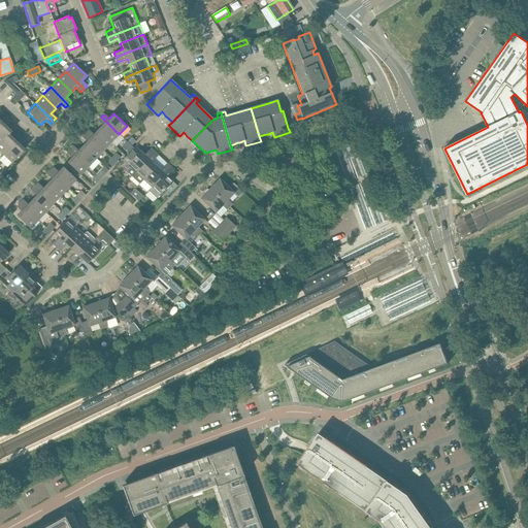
[(103,125),(98,130),(111,142),(119,134),(101,117),(98,120),(103,125)]
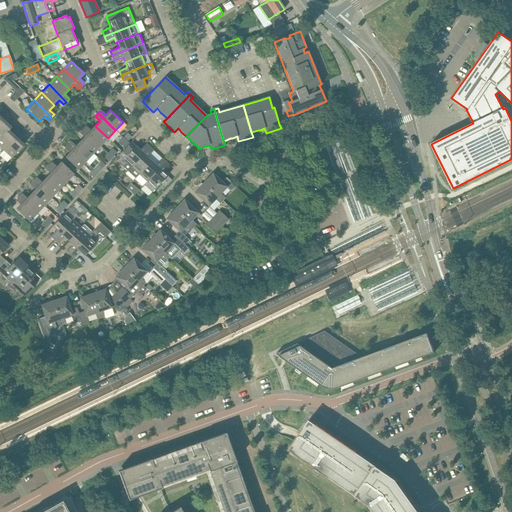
[(8,130),(11,128),(6,122),(10,118),(7,115),(0,122),(0,138),(8,130)]
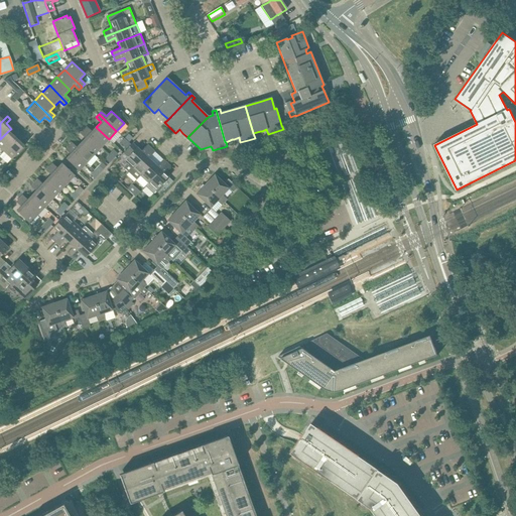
[(86,127),(84,130),(102,147),(109,139),(96,127),(91,132),(86,127)]
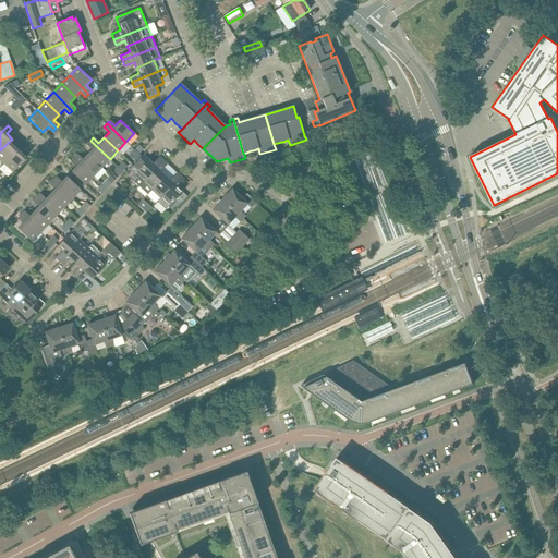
[(110,159),(91,141),(87,144),(93,149),(87,154),(101,168),(110,159)]
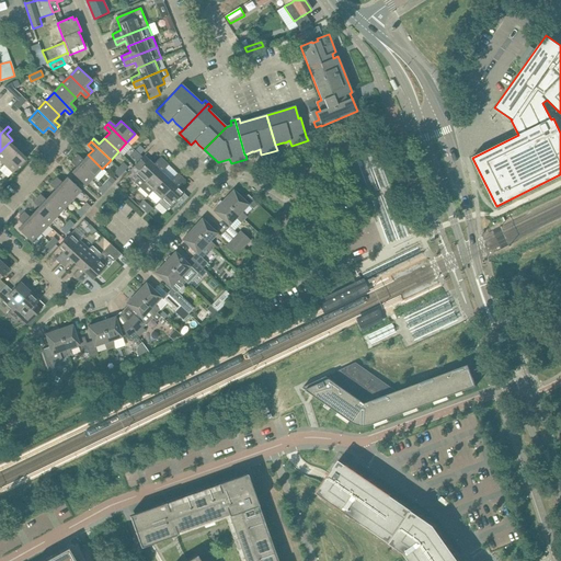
[(0,151),(0,160),(4,164),(22,146),(19,142),(14,148),(9,142),(0,151)]
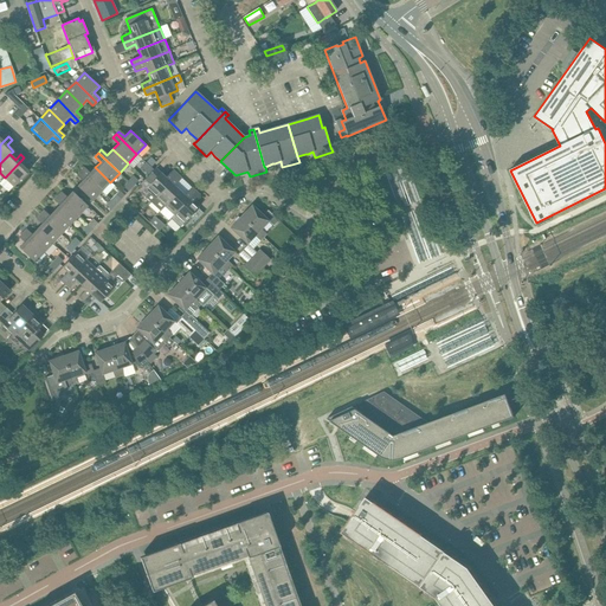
[(24,158),(5,178),(14,187),(28,172),(23,166),(27,160),(24,158)]
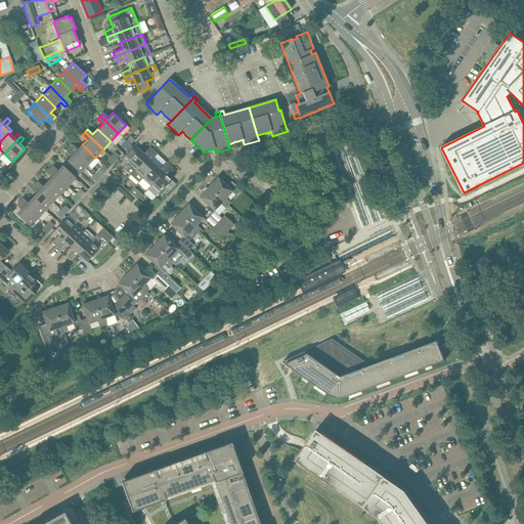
[(130,144),(135,140),(130,136),(126,140),(130,144)]
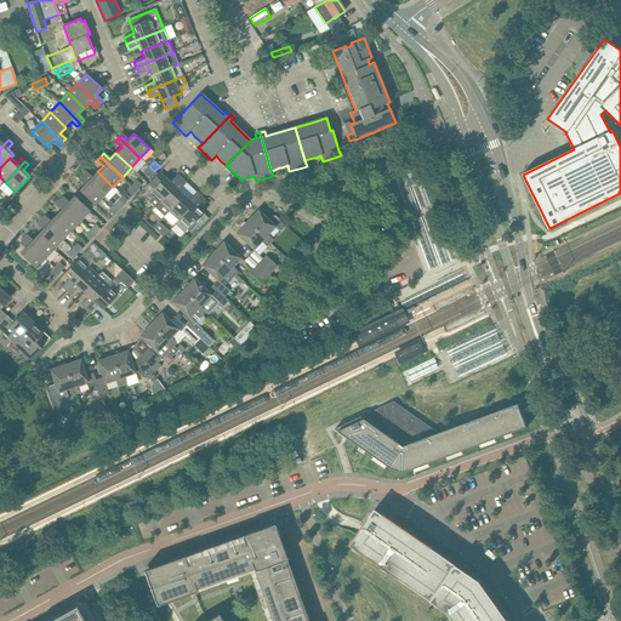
[(149,166),(144,172),(149,177),(154,171),(149,166)]
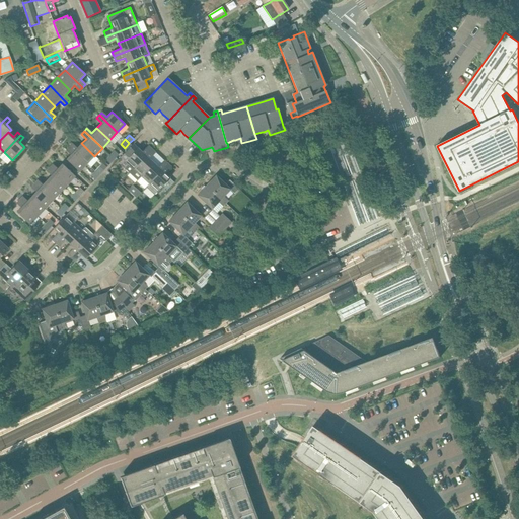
[(72,144),(69,147),(87,164),(94,156),(81,143),(77,149),(72,144)]
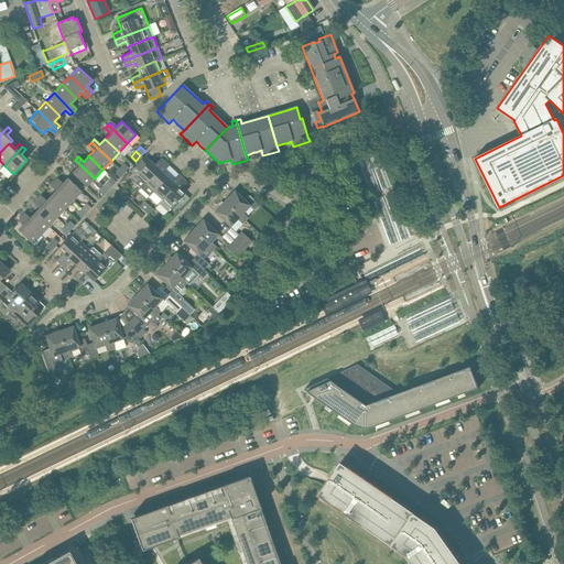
[(144,156),(131,171),(140,180),(136,184),(140,188),(165,162),(161,159),(154,165),(144,156)]
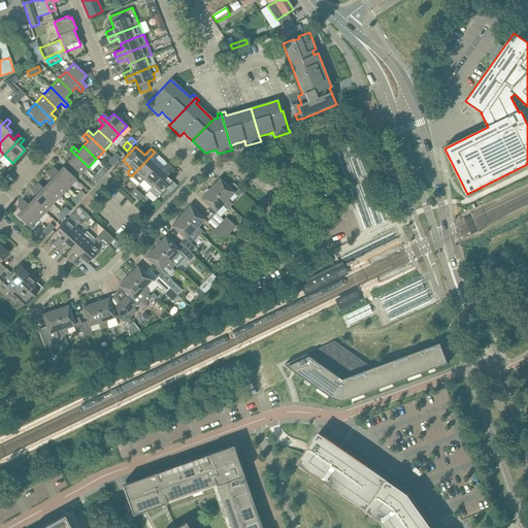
[(89,167),(70,150),(67,153),(72,157),(67,163),(80,175),(89,167)]
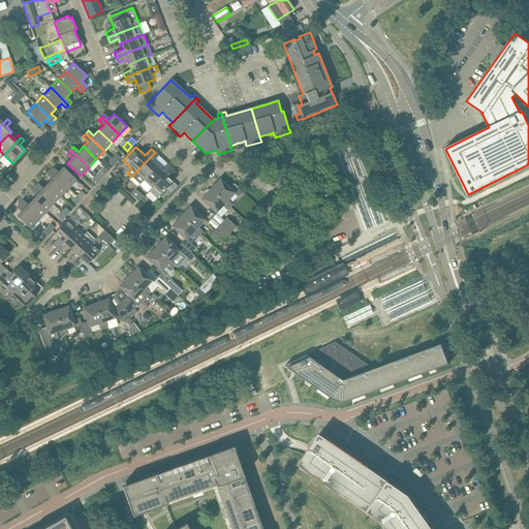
[(155,152),(131,177),(139,185),(144,180),(156,166),(152,162),(158,156),(155,152)]
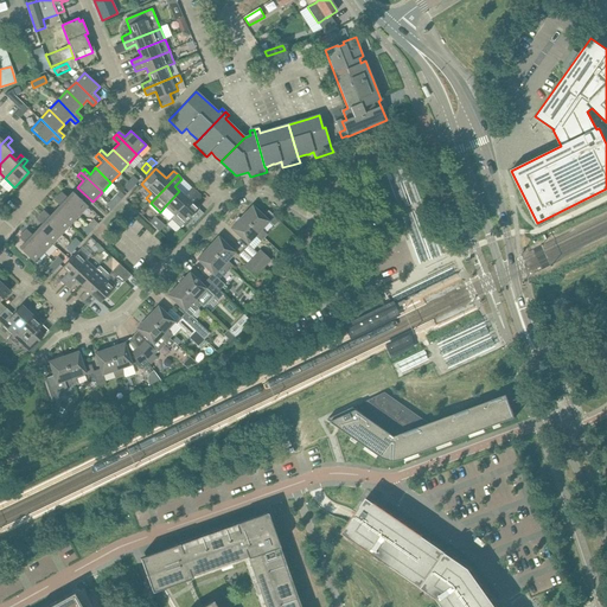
[(133,177),(128,181),(133,186),(138,181),(133,177)]
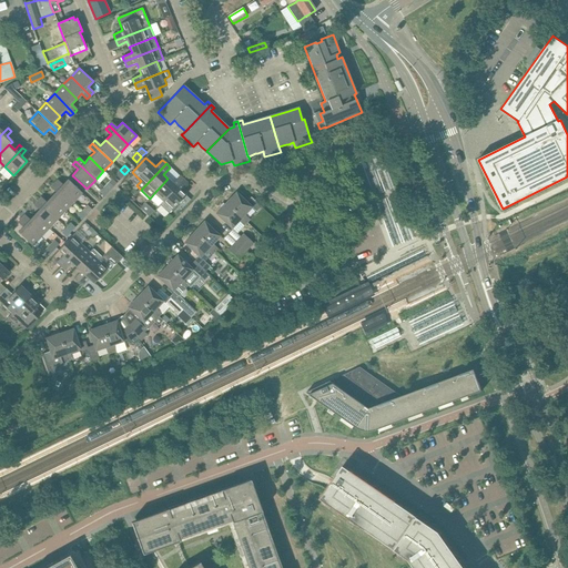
[(399,212),(384,169),(371,173),(385,213),(391,211),(393,215),(399,212)]
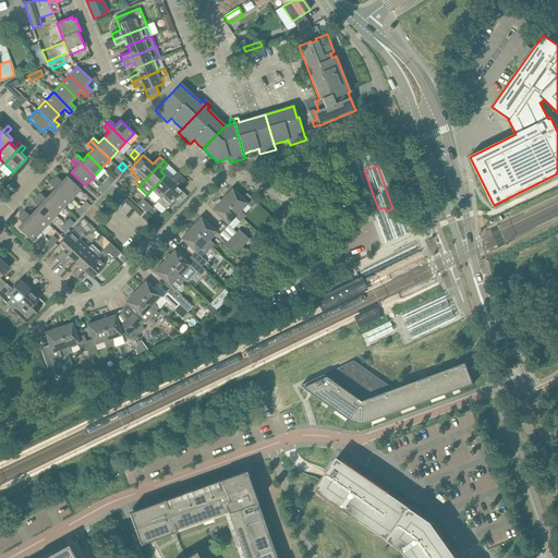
[(118,177),(122,171),(118,167),(113,172),(118,177)]
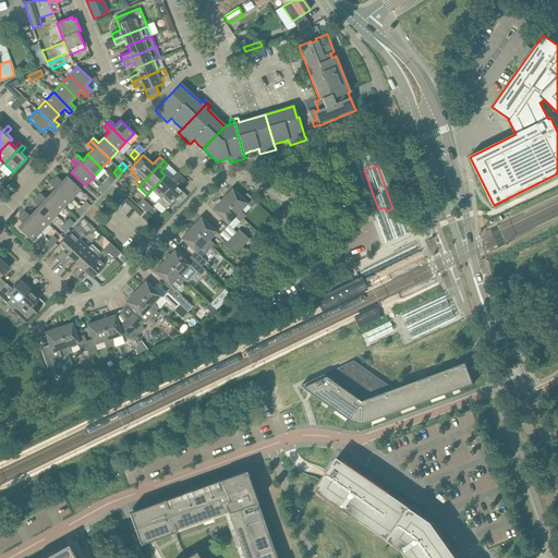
[(160,197),(180,177),(177,172),(169,180),(165,176),(152,190),(160,197)]
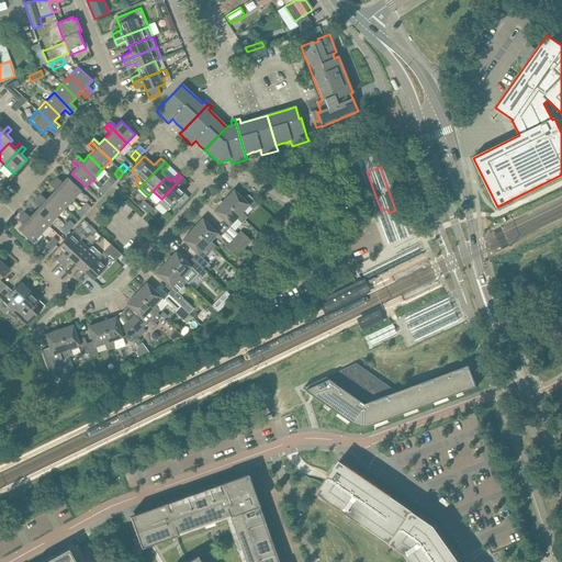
[(81,191),(67,178),(62,183),(56,179),(53,182),(72,200),(81,191)]
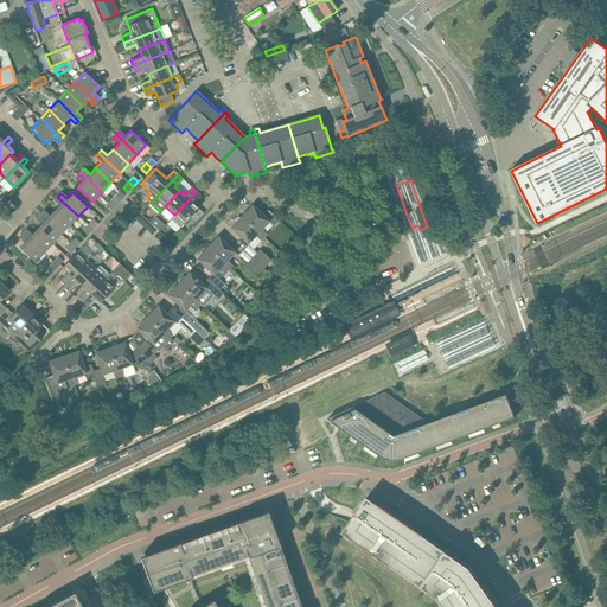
[(171,218),(180,228),(198,209),(193,204),(200,196),(196,192),(174,215),(171,218)]
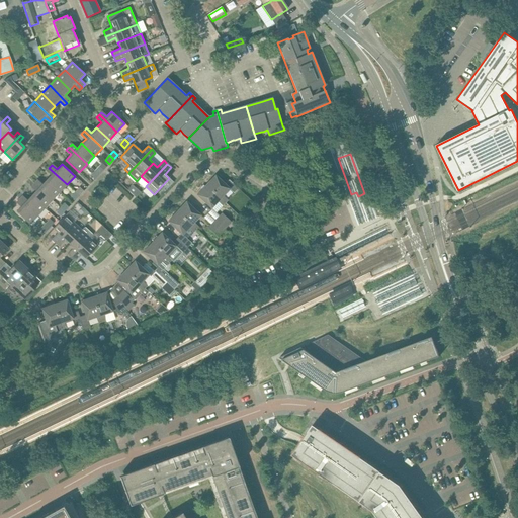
[(99,175),(103,170),(99,167),(95,171),(99,175)]
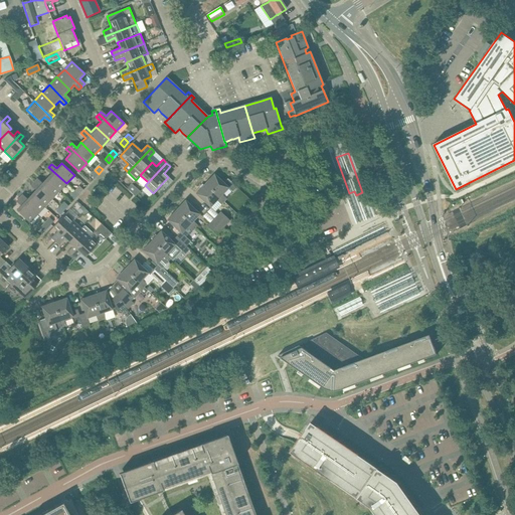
[(51,174),(46,179),(59,191),(66,183),(48,167),(46,169),(51,174)]
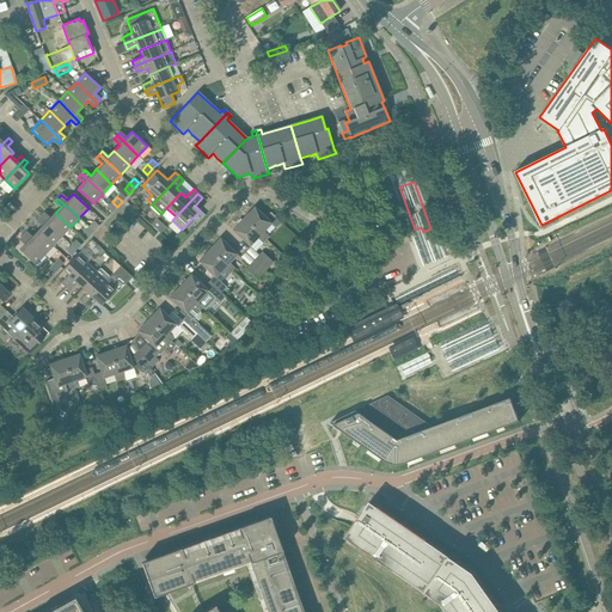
[(117,207),(112,202),(108,207),(112,212),(117,207)]
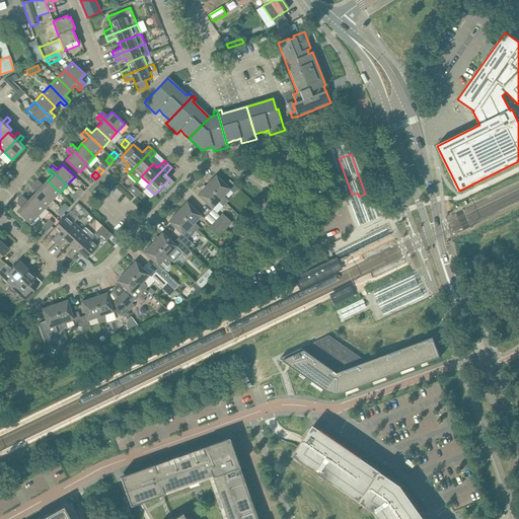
[(212,179),(207,186),(225,204),(228,201),(224,197),(230,190),(234,194),(239,189),(229,180),(225,184),(217,176),(213,180),(212,179)]
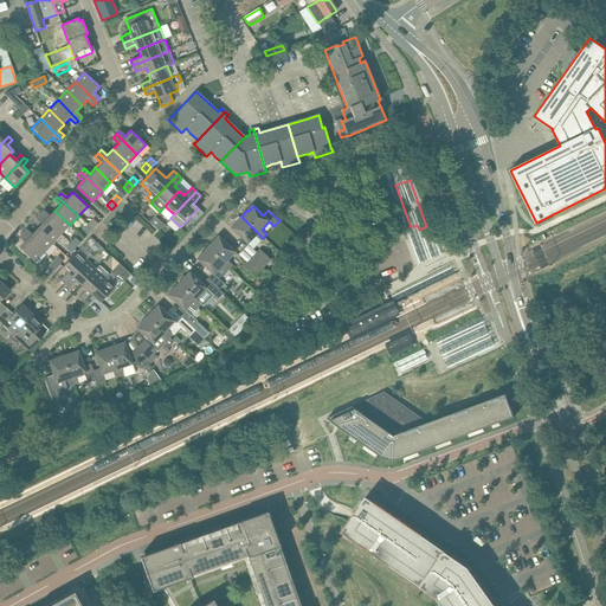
[(62,234),(70,225),(55,211),(49,217),(43,211),(40,214),(62,234)]
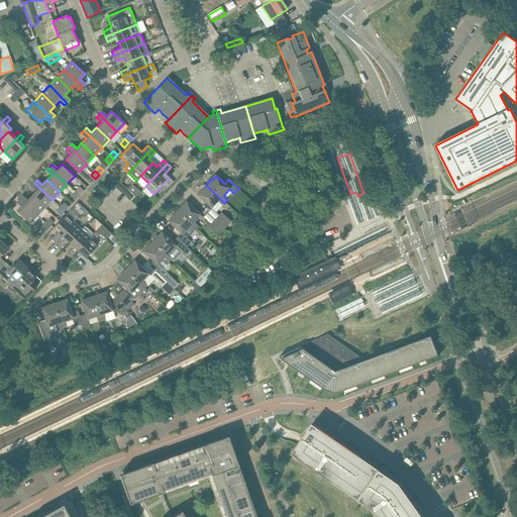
[(31,196),(44,208),(53,200),(34,183),(31,186),(36,191),(31,196)]
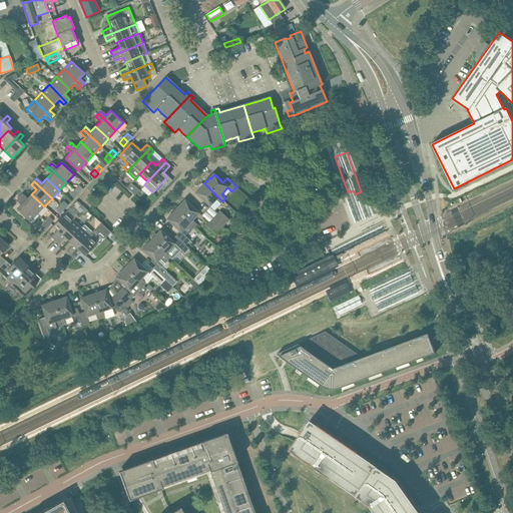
[(131,183),(127,188),(131,192),(136,188),(131,183)]
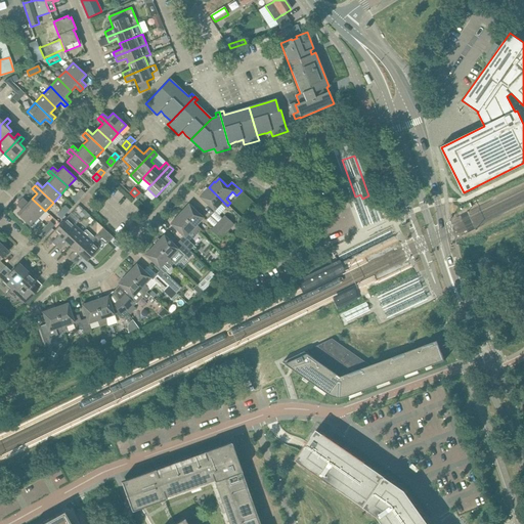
[(227,206),(209,187),(203,193),(204,194),(200,199),(214,211),(220,204),(225,208),(227,206)]
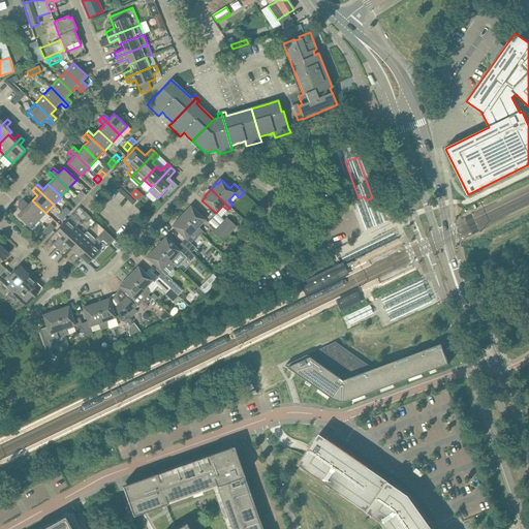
[(82,191),(78,195),(82,199),(86,195),(82,191)]
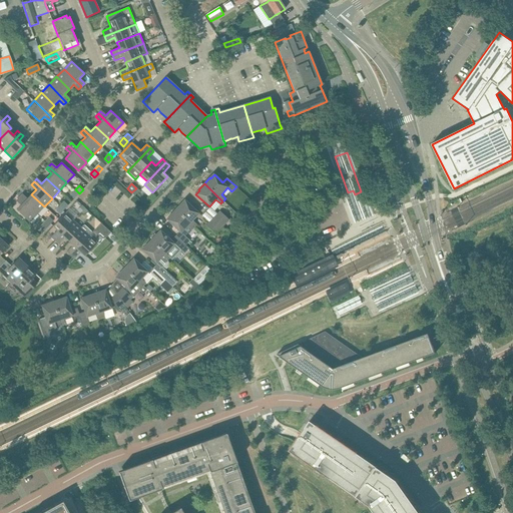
[(79,193),(75,189),(70,194),(74,198),(79,193)]
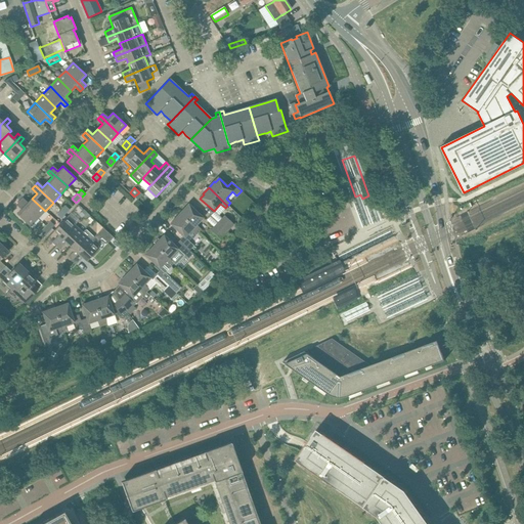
[(23,199),(19,202),(38,219),(45,211),(32,199),(28,204),(23,199)]
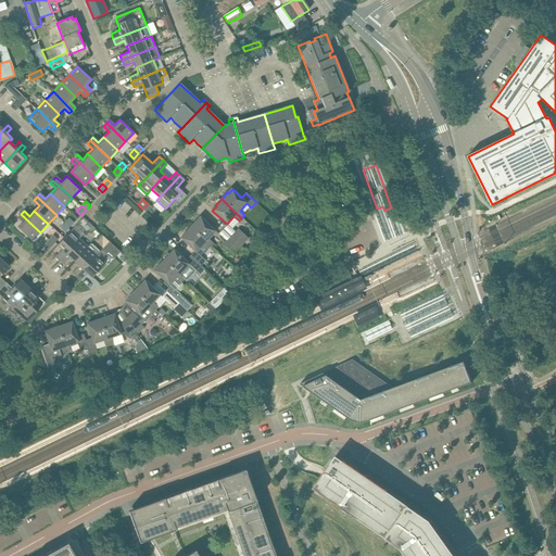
[(156,213),(153,217),(160,224),(164,219),(156,213)]
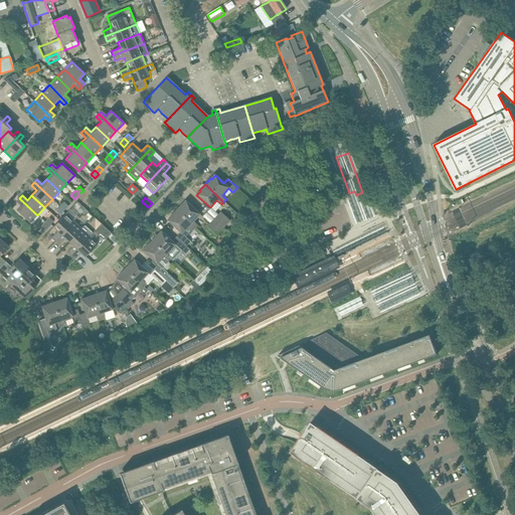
[(37,215),(19,198),(16,201),(21,205),(16,211),(29,223),(37,215)]
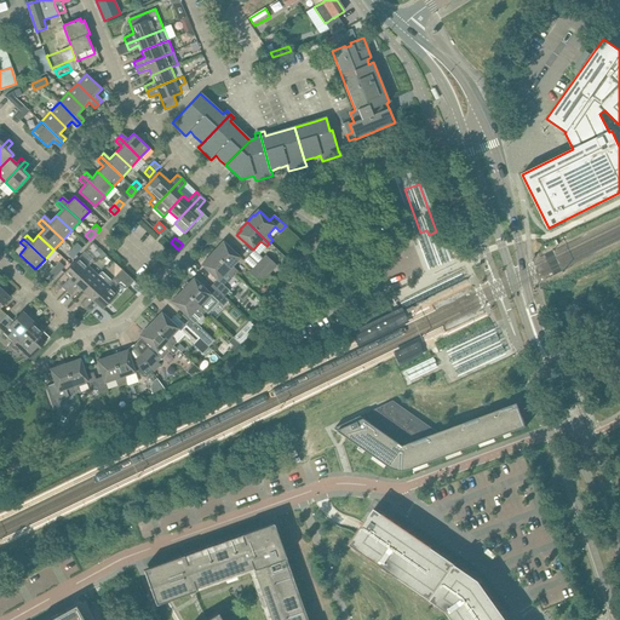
[(219,246),(212,253),(235,275),(237,271),(233,267),(240,258),(233,251),(224,242),(219,247),(219,246)]
